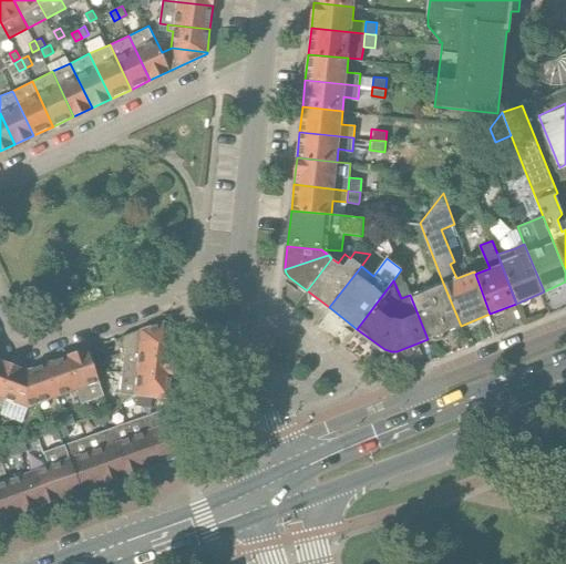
[(428,339),(461,326),(442,280),(410,295),(428,339)]
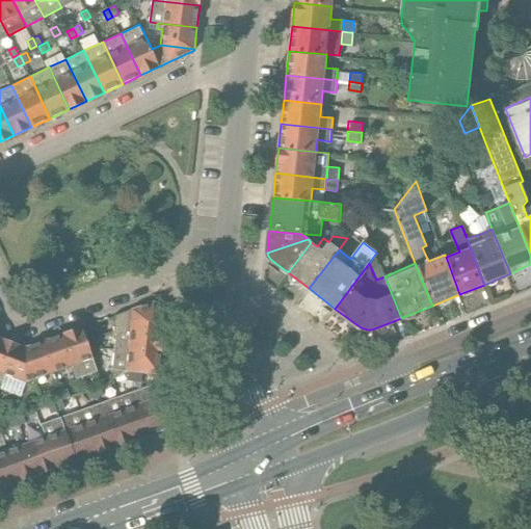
[(115,329),(117,329),(164,335),(166,310),(155,300),(133,308),(115,315),(115,329)]
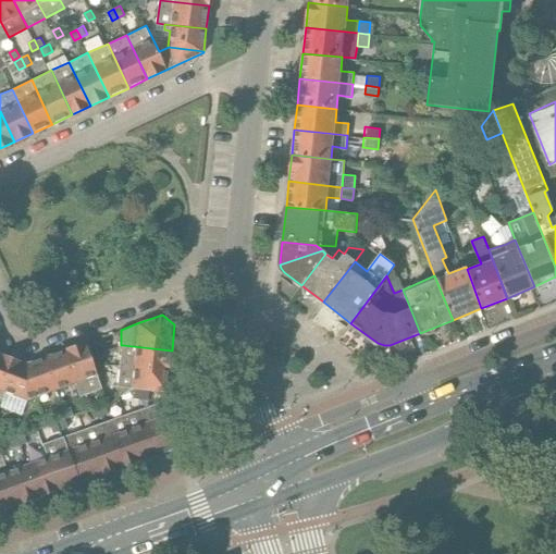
[(98,374),(90,352),(87,342),(64,349),(76,383),(81,396),(103,388),(98,374)]
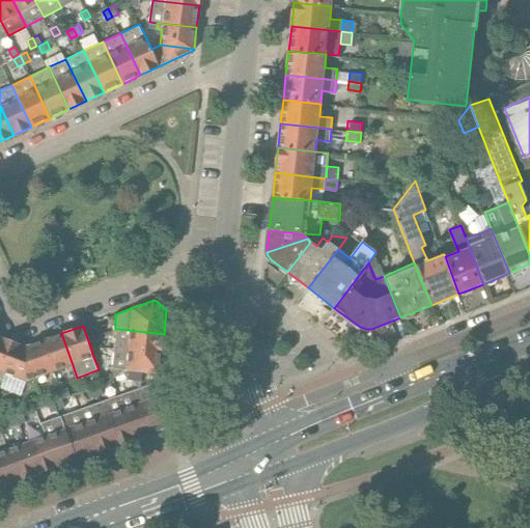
[(115,346),(162,352),(164,334),(117,329),(115,346)]
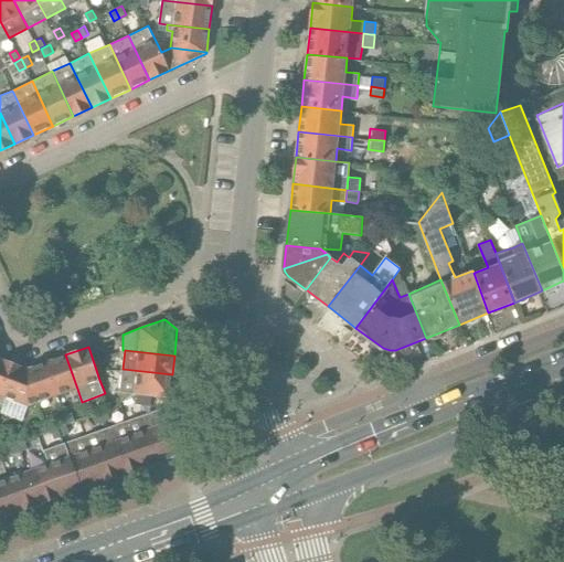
[(57,395),(77,389),(65,354),(46,361),(57,395)]
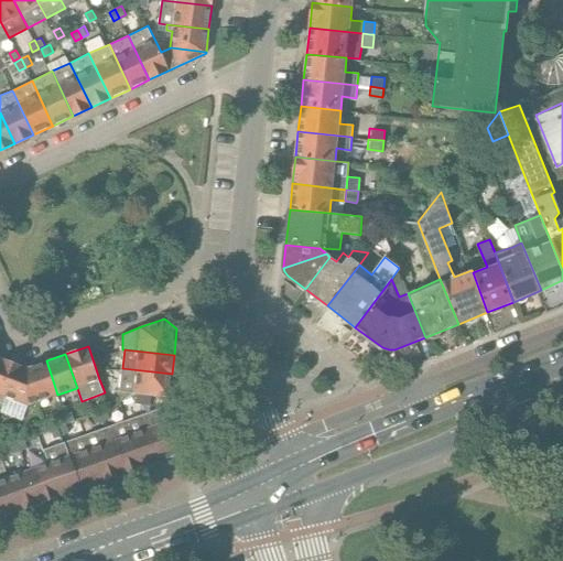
[(0,397),(13,362),(0,356),(0,397)]
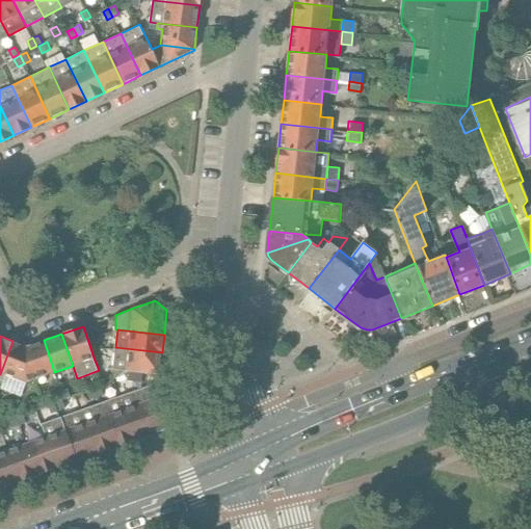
[(35,379),(54,372),(44,340),(25,346),(35,379)]
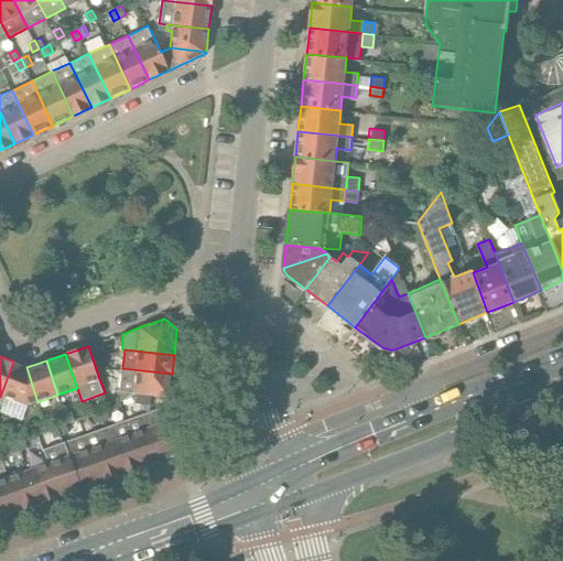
[(28,406),(38,402),(26,367),(13,362),(0,397),(0,401),(3,403),(2,407),(24,414),(28,406)]
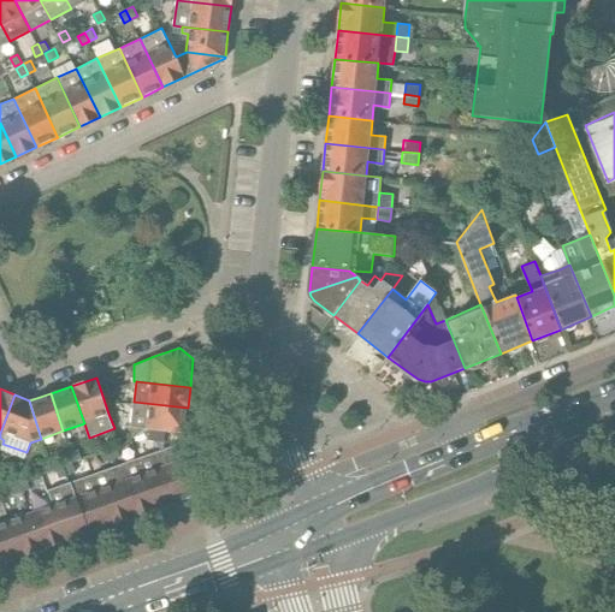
[(166,431),(184,432),(188,408),(134,402),(130,427),(146,428),(149,428),(159,429),(166,431)]
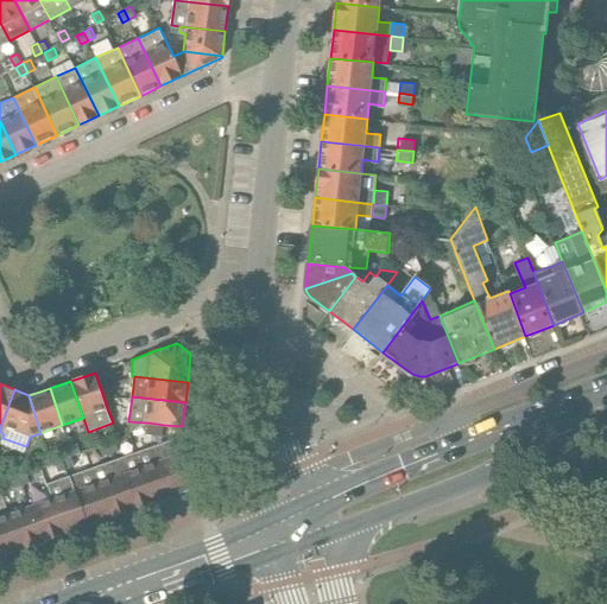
[(144,423),(128,421),(128,433),(144,423)]
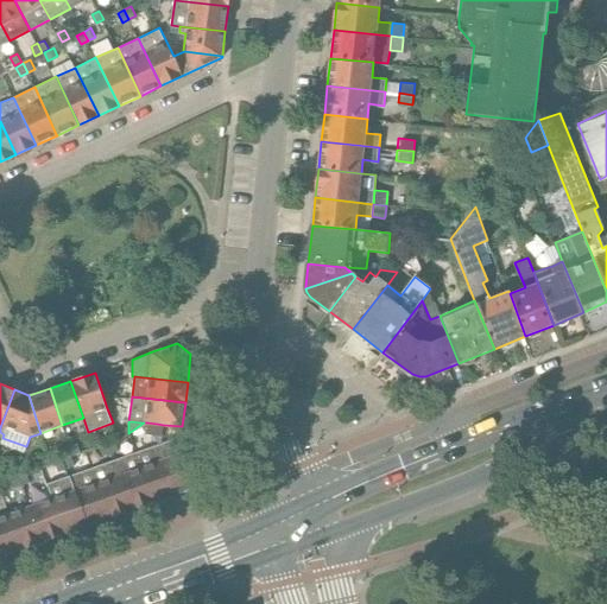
[(156,434),(157,424),(147,423),(147,433),(156,434)]
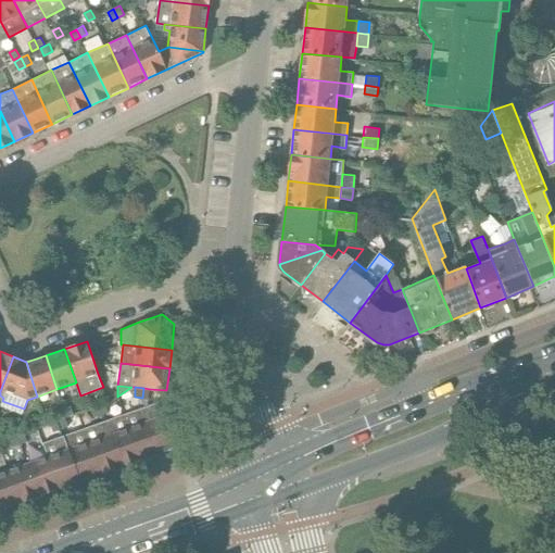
[(146,406),(163,452),(185,444),(165,399),(146,406)]
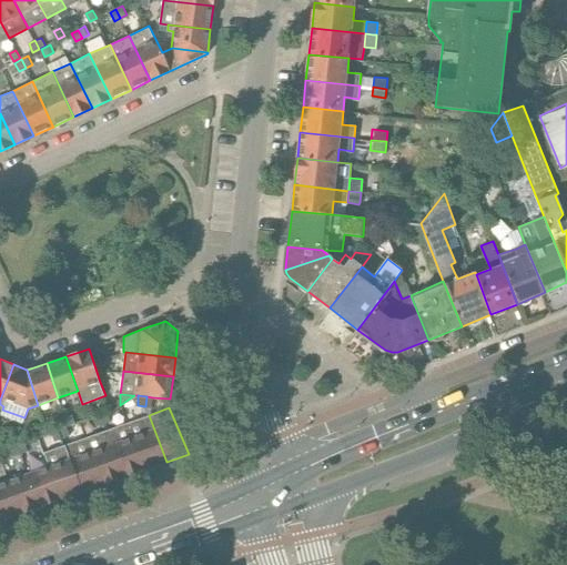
[(104,423),(112,421),(109,412),(101,414),(104,423)]
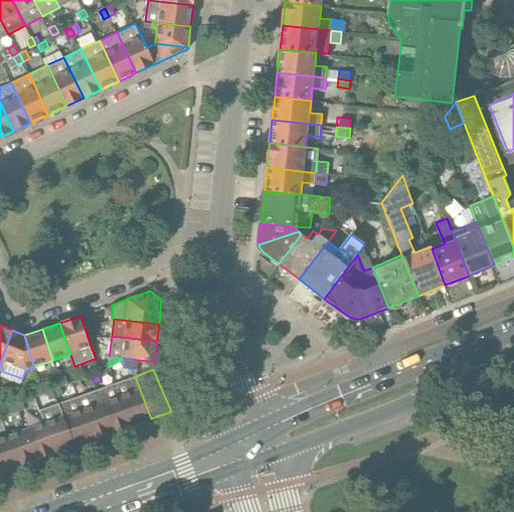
[(65,374),(58,377),(61,385),(68,383),(65,374)]
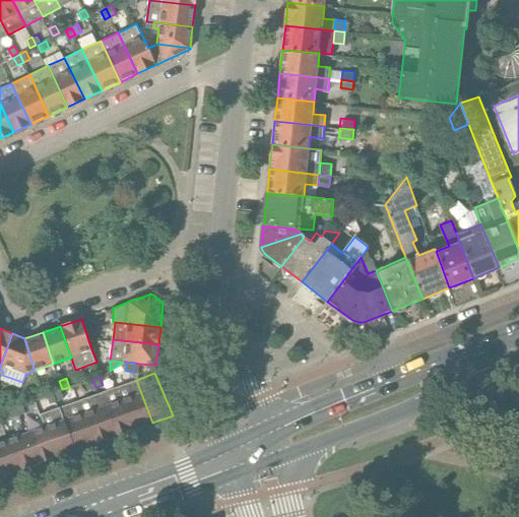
[(95,387),(92,379),(86,381),(89,390),(95,387)]
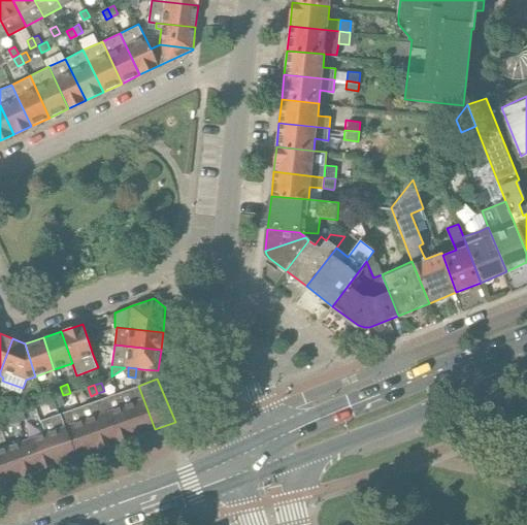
[(155,429),(138,386),(129,388),(119,392),(134,436),(155,429)]
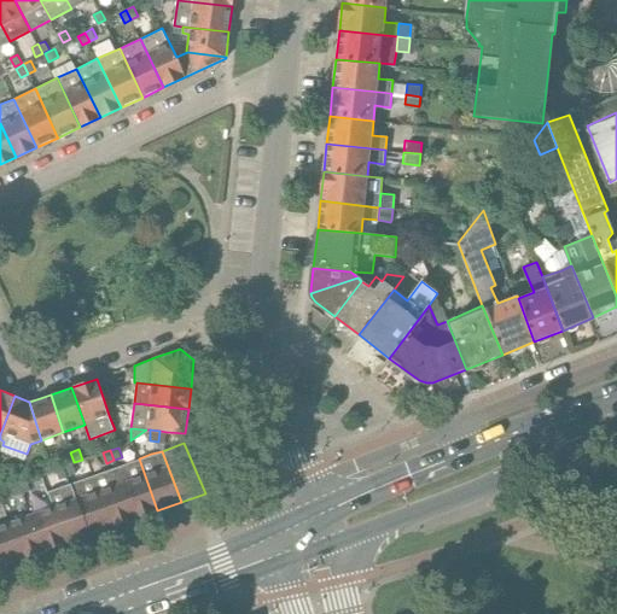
[(62,456),(65,466),(74,462),(70,452),(62,456)]
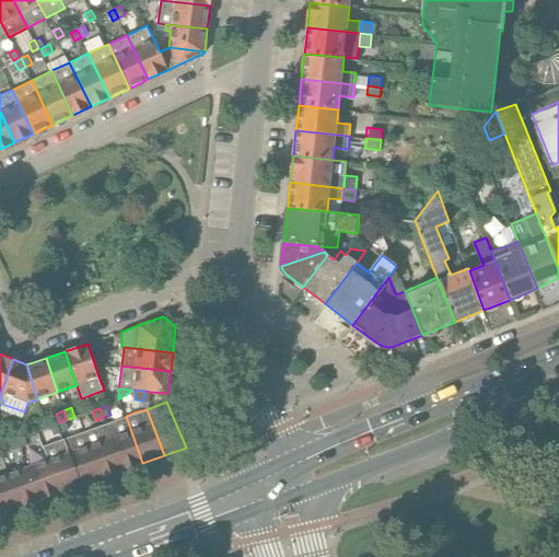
[(121,471),(142,463),(126,416),(105,424),(121,471)]
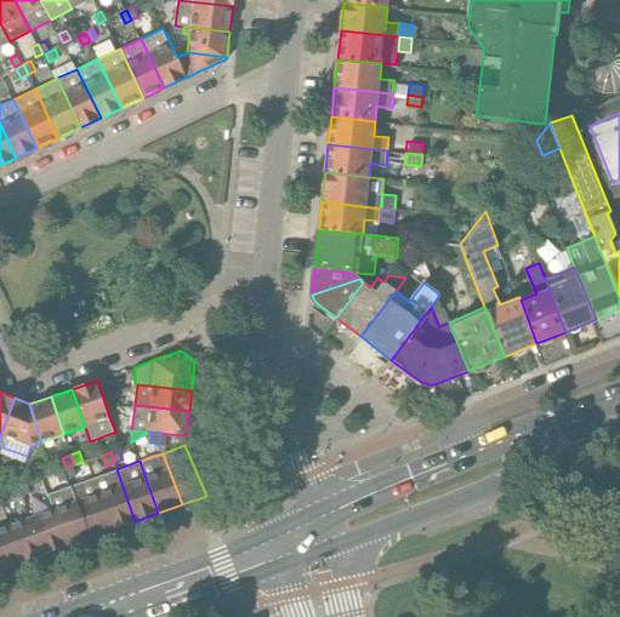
[(66,468),(69,478),(78,475),(74,464),(66,468)]
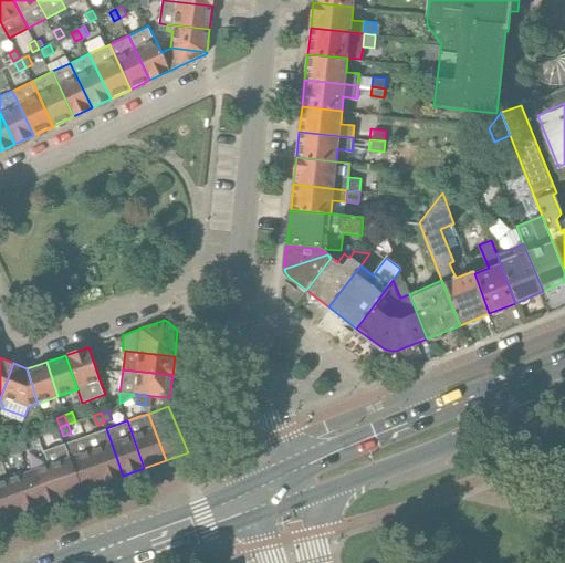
[(63,436),(60,427),(52,429),(51,430),(52,435),(54,439),(63,436)]
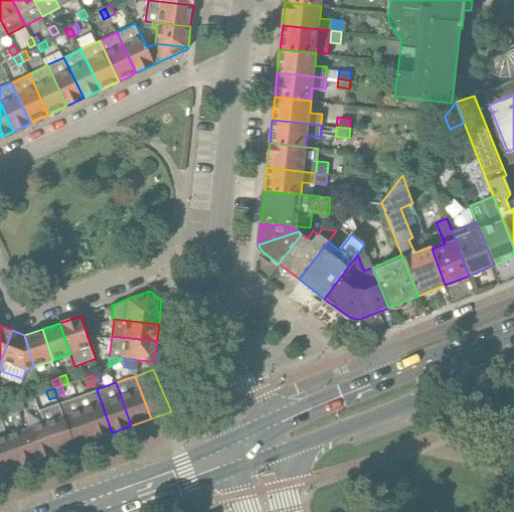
[(94,439),(112,433),(97,389),(78,395),(94,439)]
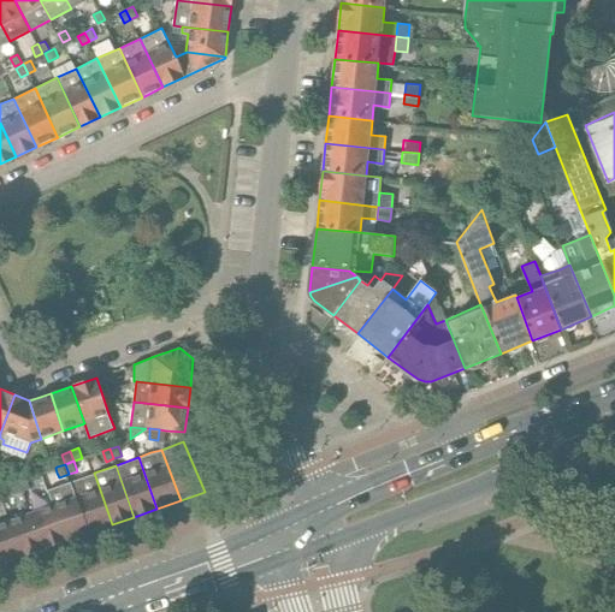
[(89,533),(112,524),(94,473),(71,481),(89,533)]
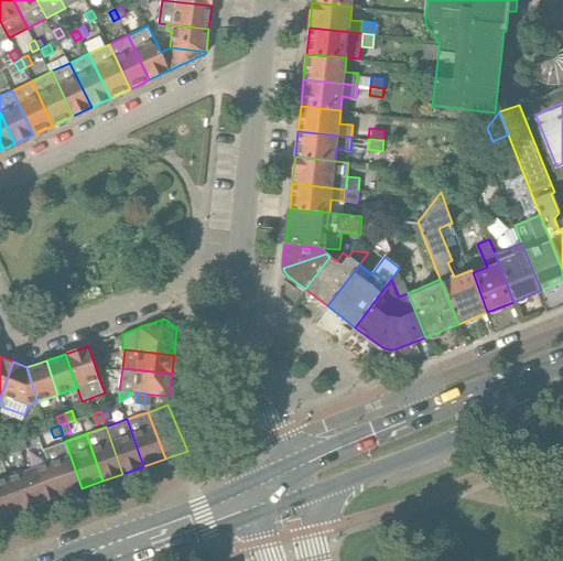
[(22,450),(29,448),(25,438),(18,441),(22,450)]
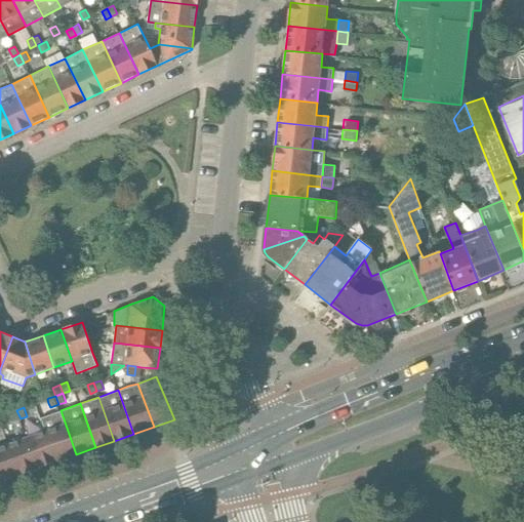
[(13,422),(21,418),(16,410),(10,413),(13,422)]
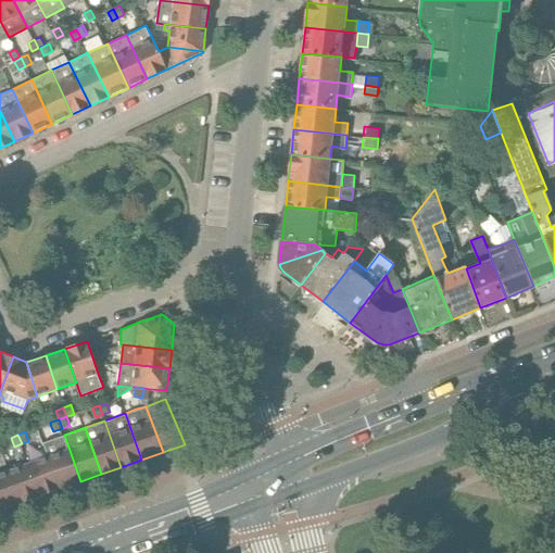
[(60,489),(80,481),(64,435),(43,442),(48,455),(60,489)]
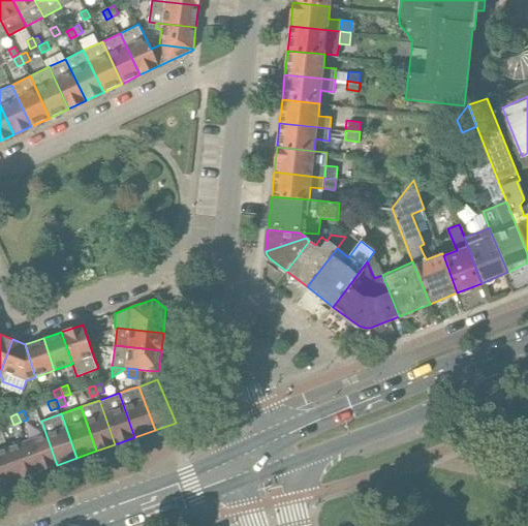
[(38,471),(57,465),(45,433),(27,439),(38,471)]
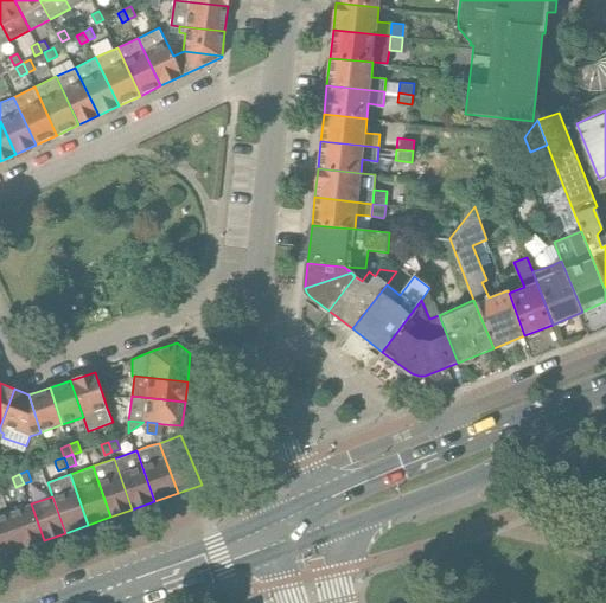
[(21,549),(44,540),(31,504),(8,512),(21,549)]
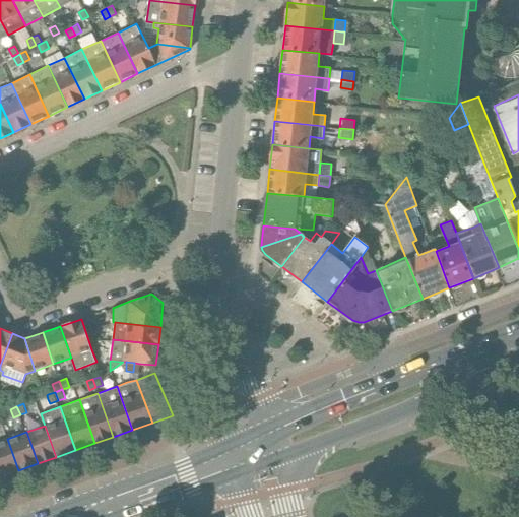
[(0,476),(18,470),(7,439),(0,441),(0,476)]
